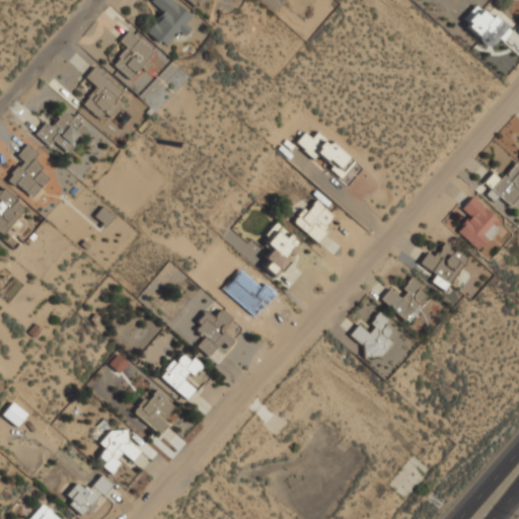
[(176,31),(183,36),(192,26),(188,22),(194,15),(175,0),(148,0),(147,2),(161,14),(146,31),(163,47),(176,31)]
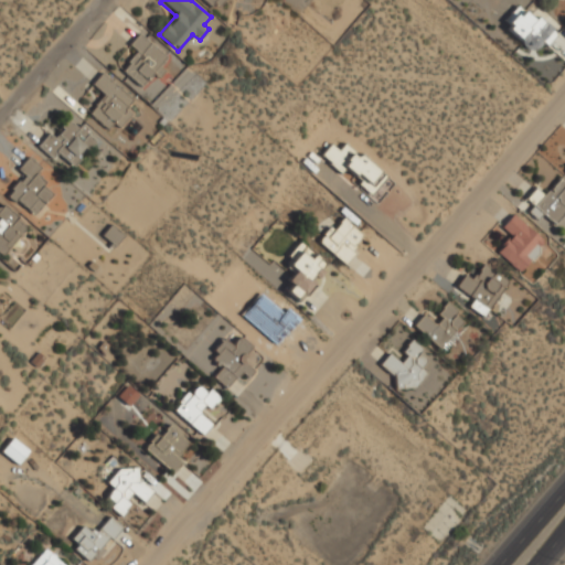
[(204,0),(216,10),(224,0),(204,0)]
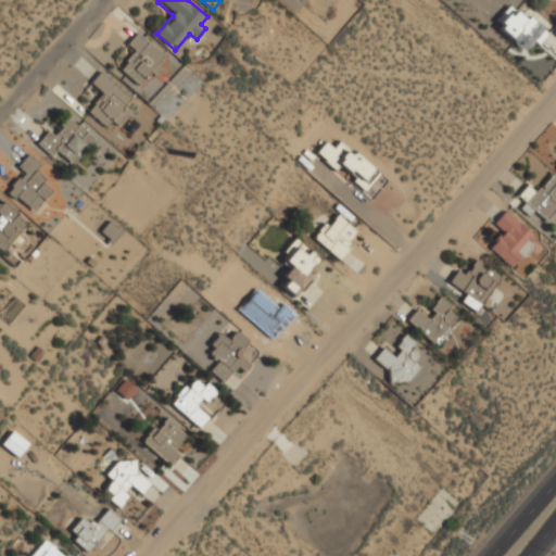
[(536,47),(547,35),(514,3),(494,24),(523,51),(532,42),(536,47)]
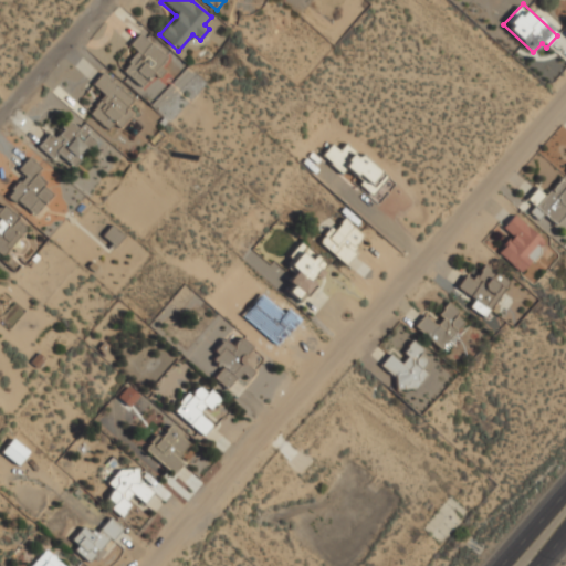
[(137,52),(123,70),(145,90),(171,60),(139,32),(128,45),(137,52)]
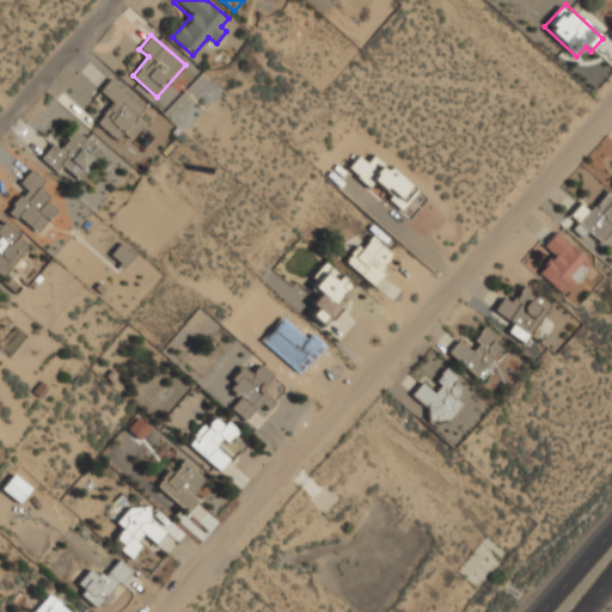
[(130,138),(145,121),(138,115),(145,105),(111,78),(101,91),(112,102),(96,122),(117,140),(123,132),(130,138)]
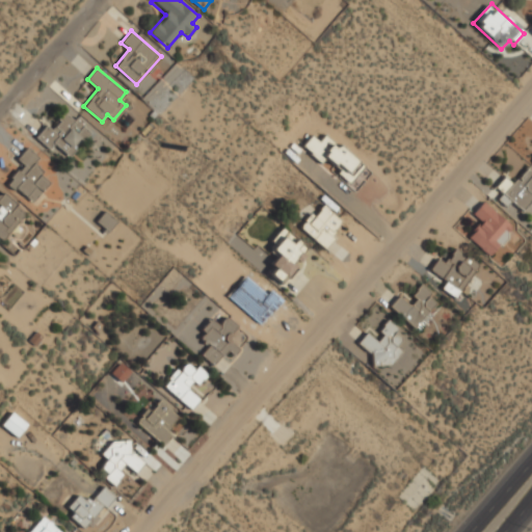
[(37,138),(50,150),(55,143),(70,156),(90,132),(64,109),(37,138)]
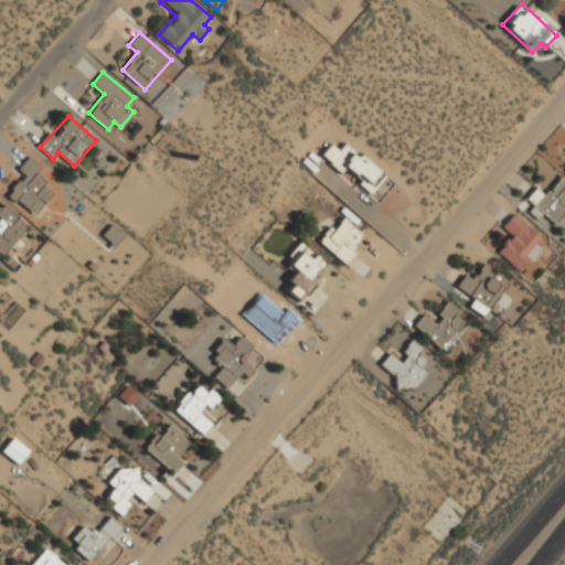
[(321,155),(342,172),(344,169),(372,192),(386,174),(345,141),(340,149),(331,142),(321,155)]
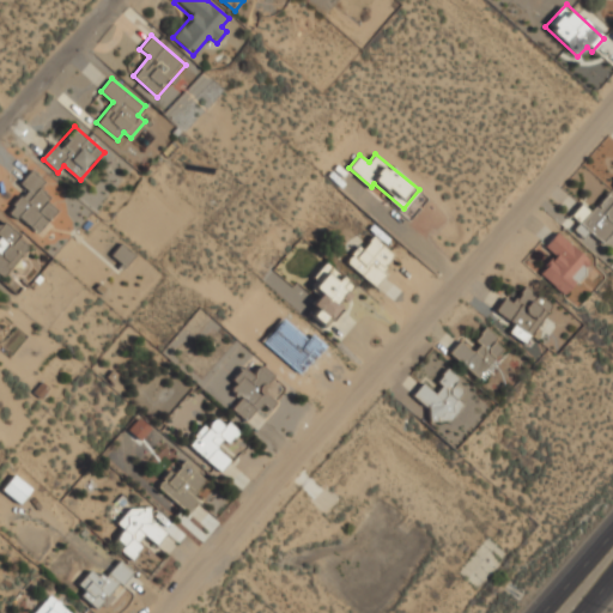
[(35,234),(58,208),(37,190),(46,181),(31,169),(17,184),(25,192),(8,211),(35,234)]
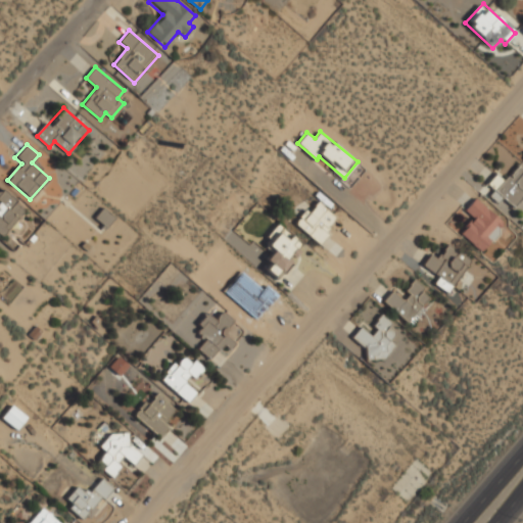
[(511,209),(522,197),(522,170),(519,165),(505,179),(497,172),(486,183),(494,191),(494,192),(511,209)]
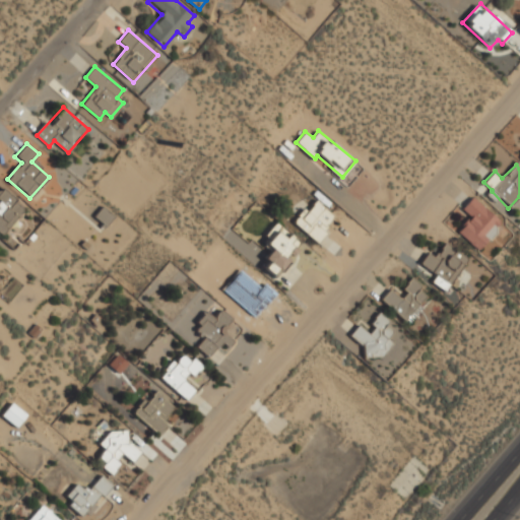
[(0,234),(2,236),(26,208),(1,186),(0,187),(0,234)]
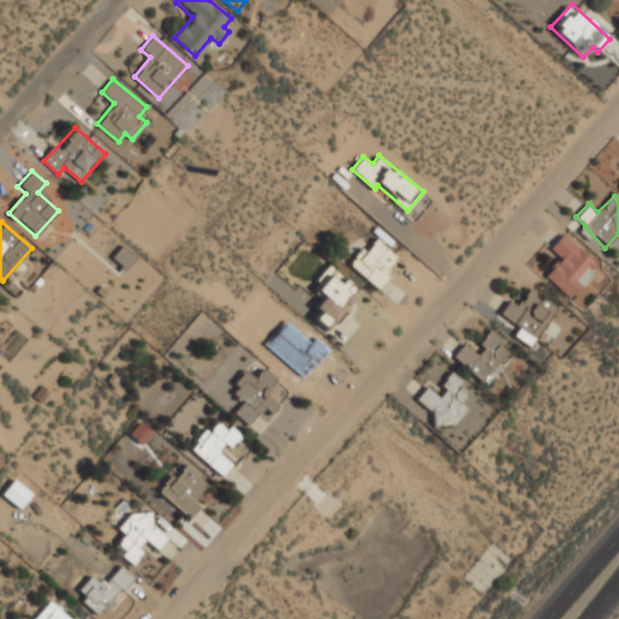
[(570,298),(599,265),(562,233),(549,249),(559,259),(544,275),(570,298)]
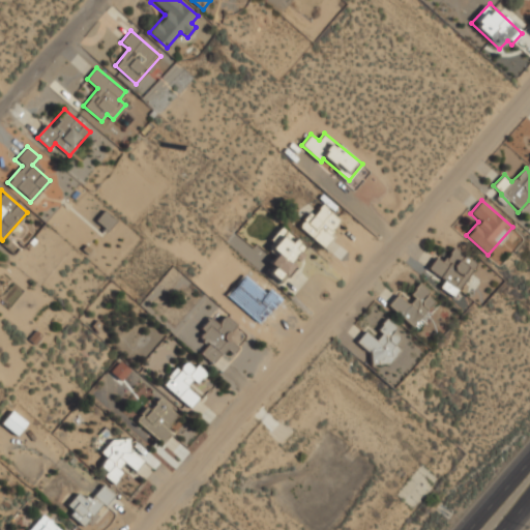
[(299,225),(322,246),(344,224),(322,202),(299,225)]
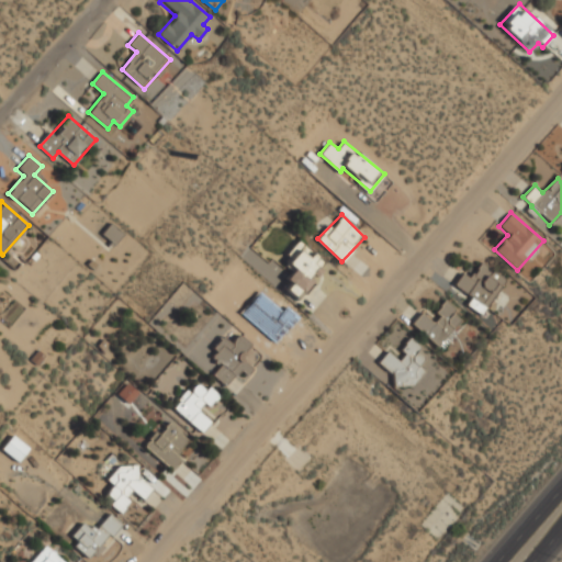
[(294,270),(281,287),(298,301),(328,262),(301,242),(284,261),(294,270)]
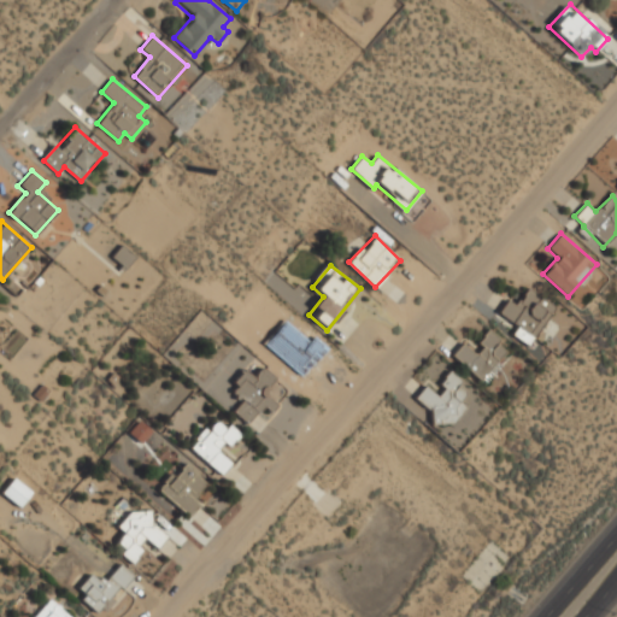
[(529,345),(556,305),(529,287),(518,303),(510,297),(499,312),(518,325),(512,334),(529,345)]
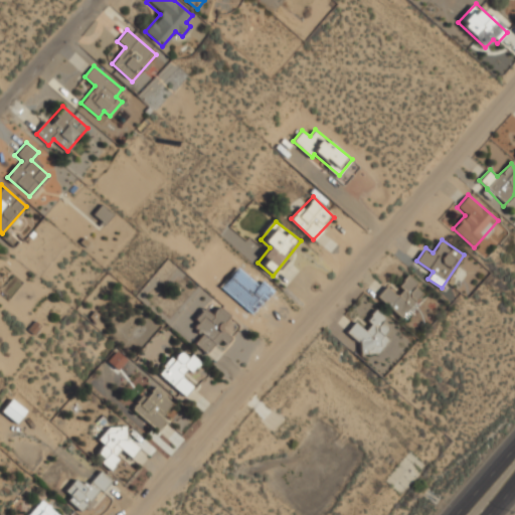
[(377,295),(399,317),(424,290),(409,276),(394,291),(387,285),(377,295)]
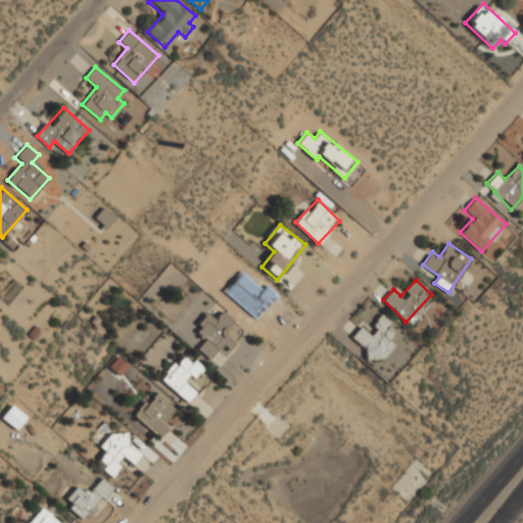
[(209,313),(194,328),(205,340),(198,347),(209,359),(224,344),(228,349),(245,331),(225,311),(216,319),(209,313)]
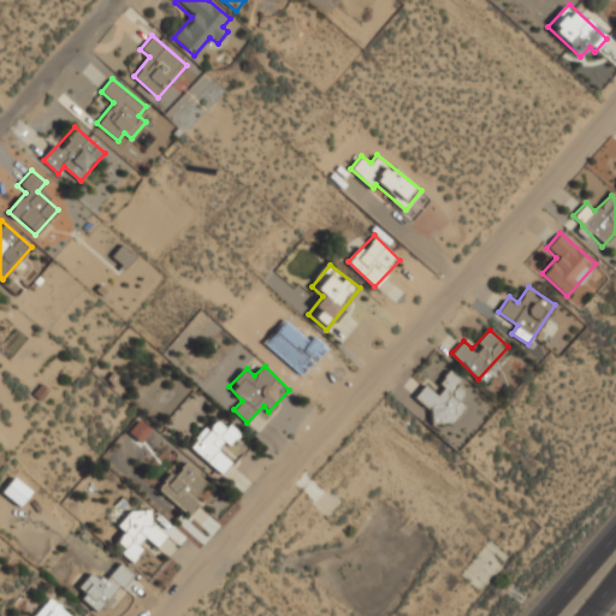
[(450,427),(466,406),(458,400),(469,386),(449,372),(434,391),(424,384),(412,400),(450,427)]
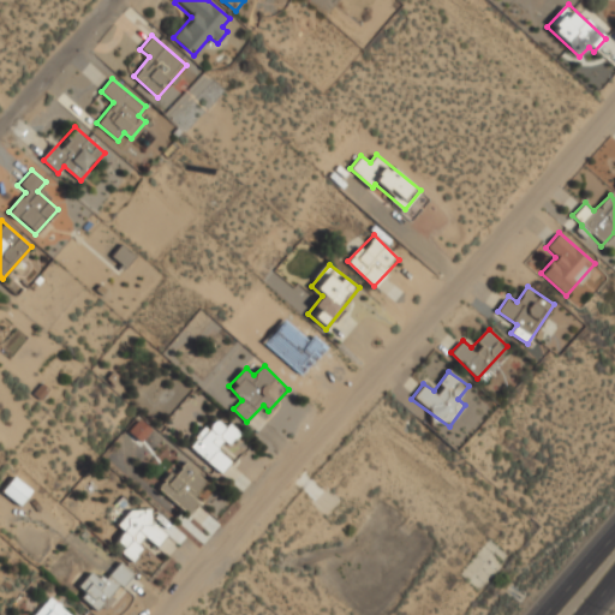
[(220,472),(231,460),(221,452),(238,433),(216,413),(189,445),(220,472)]
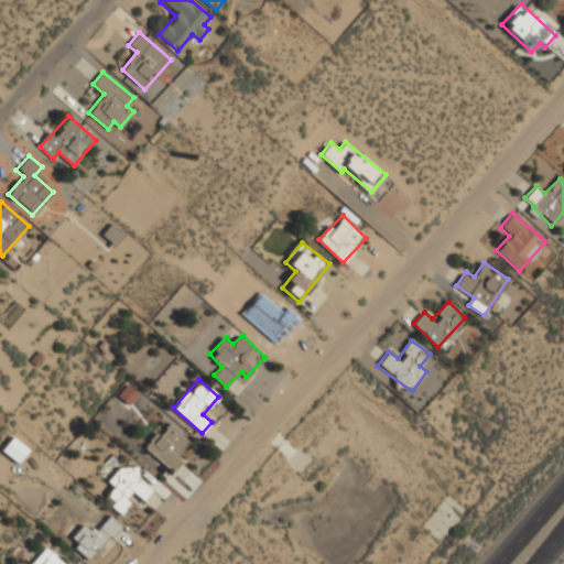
[(116,396),(128,405),(138,394),(127,384),(116,396)]
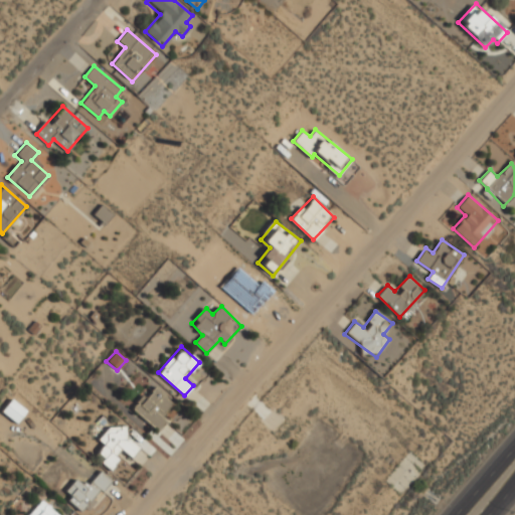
[(156,428),(176,404),(153,384),(132,409),(156,428)]
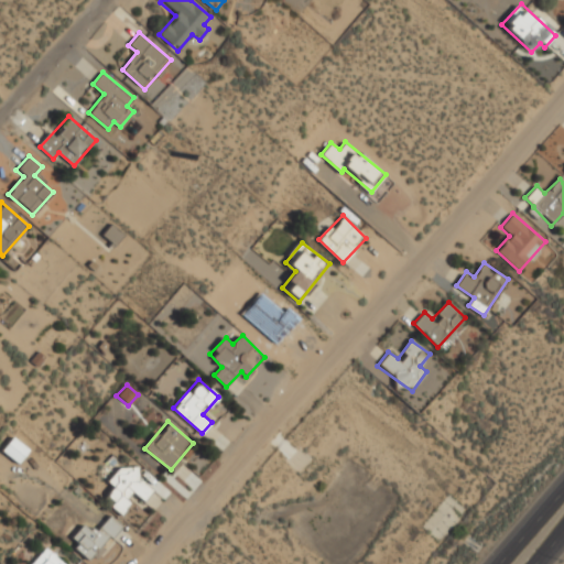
[(17,464),(28,449),(11,437),(0,452),(17,464)]
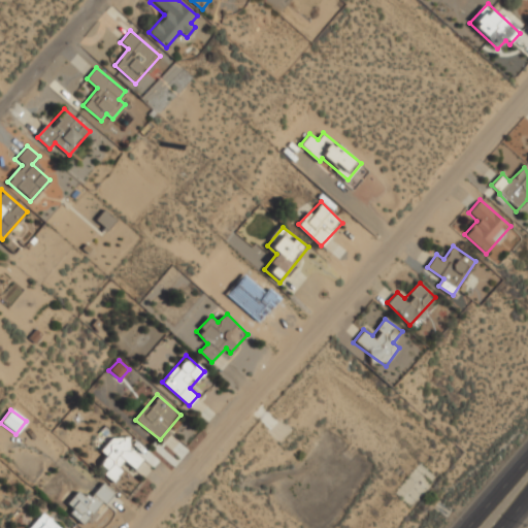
[(112,480),(127,463),(144,477),(155,466),(116,433),(101,451),(106,455),(97,466),(112,480)]
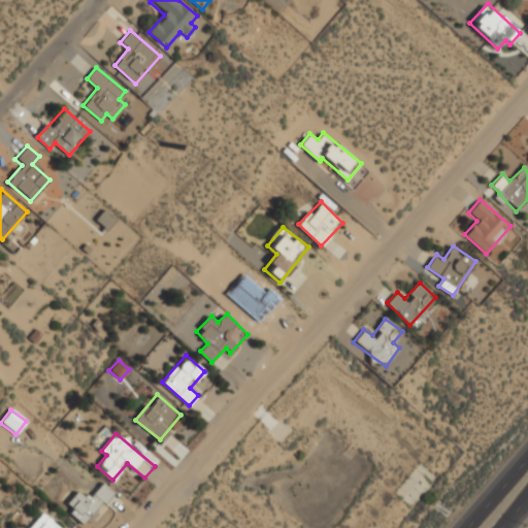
[(436,475),(418,462),(394,494),(413,507),(436,475)]
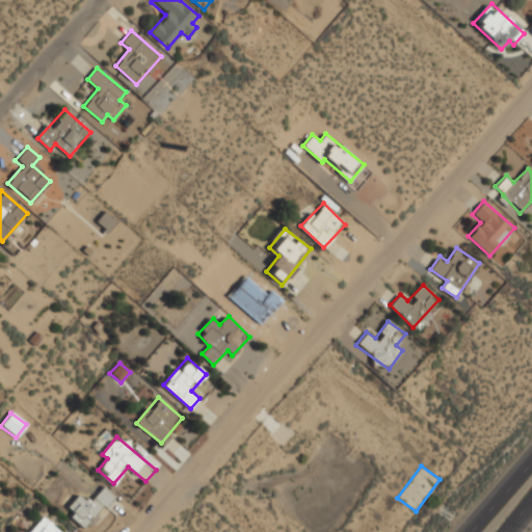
[(115,497),(104,485),(87,502),(79,494),(64,509),(84,528),(115,497)]
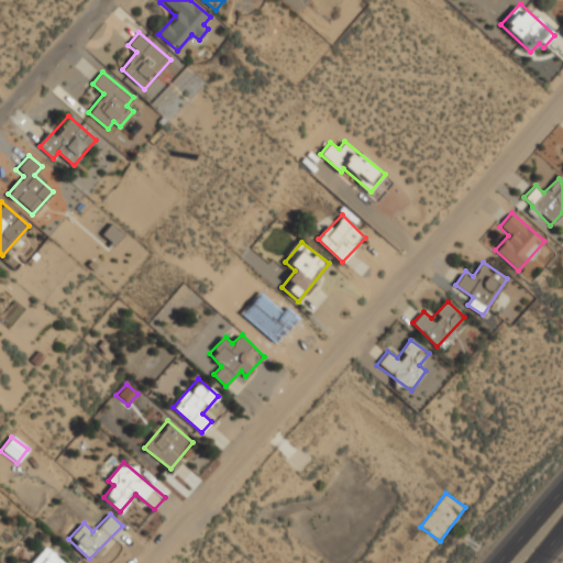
[(66,562),(45,545),(30,562),(66,562)]
